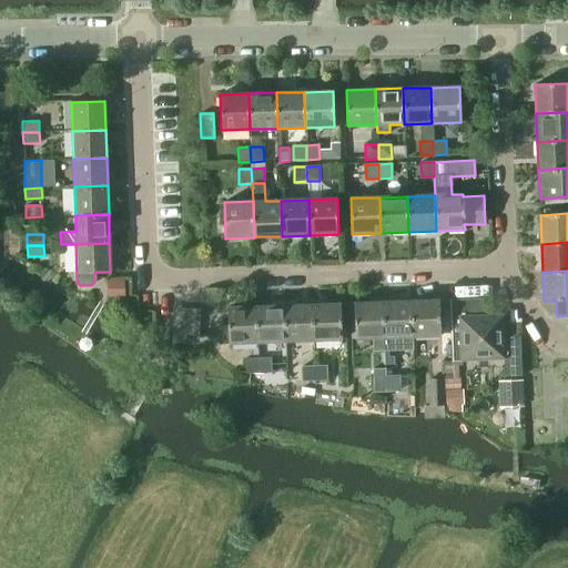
[(125,281),(108,281),(108,297),(125,296),(125,281)]
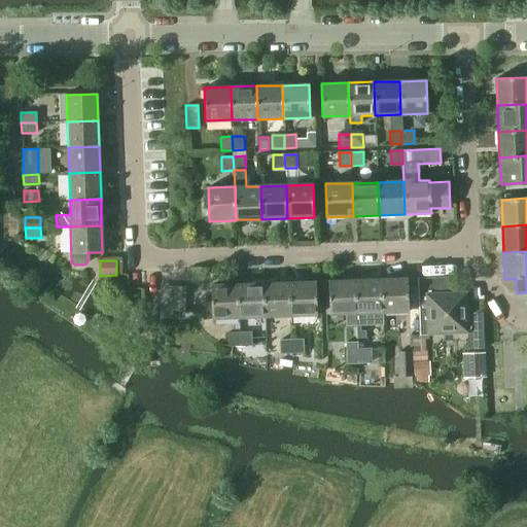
[(467,349),(483,349),(482,313),(467,313),(466,300),(450,301),(450,278),(417,279),(419,335),(467,332),(467,349)]
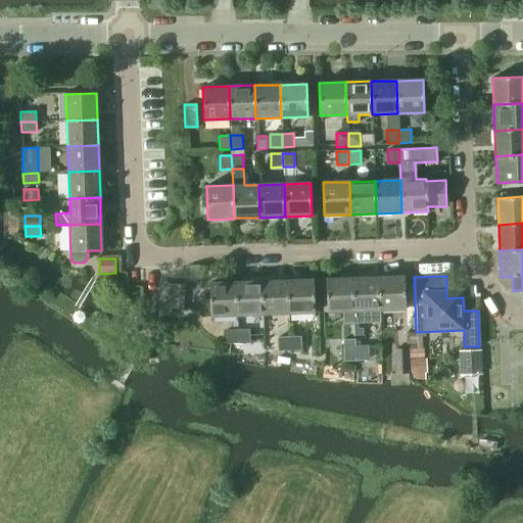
[(405,277),(378,278),(379,310),(406,308),(405,277)]
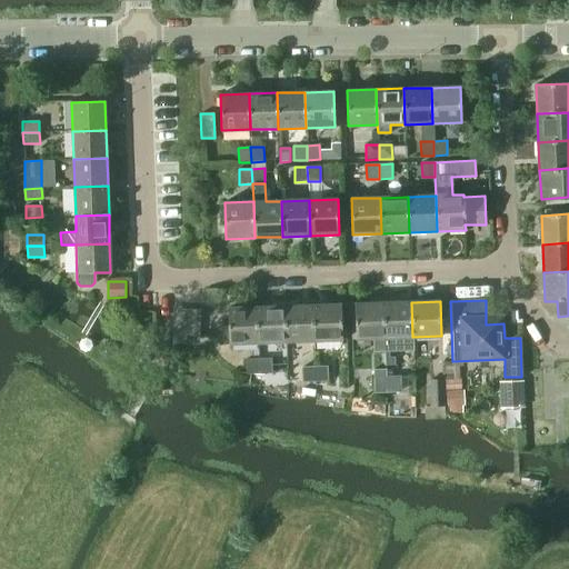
[(412,337),(411,302),(383,303),(385,338),(412,337)]
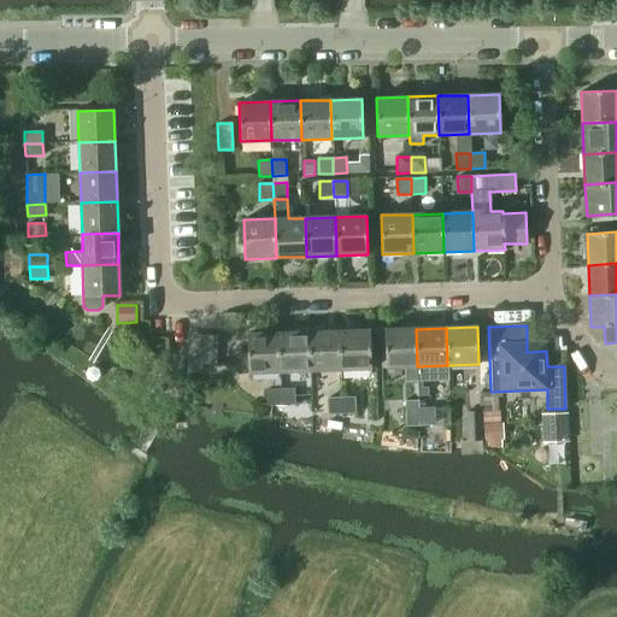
[(386,368),(417,366),(416,329),(385,329),(386,368)]
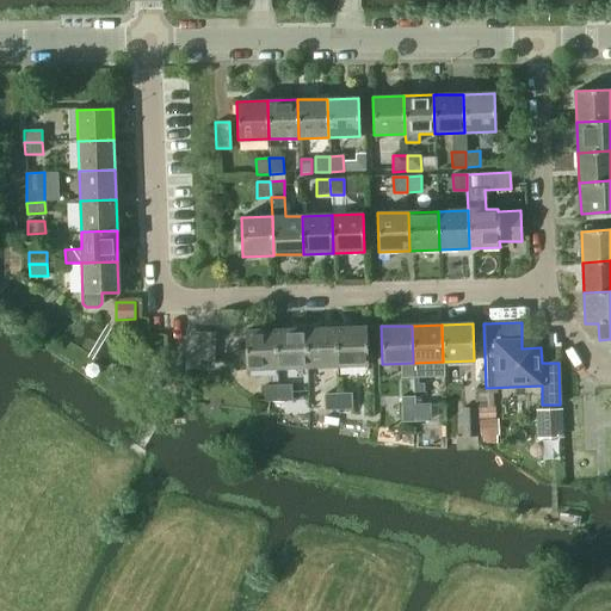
[(335,328),(337,365),(368,364),(366,327),(335,328)]
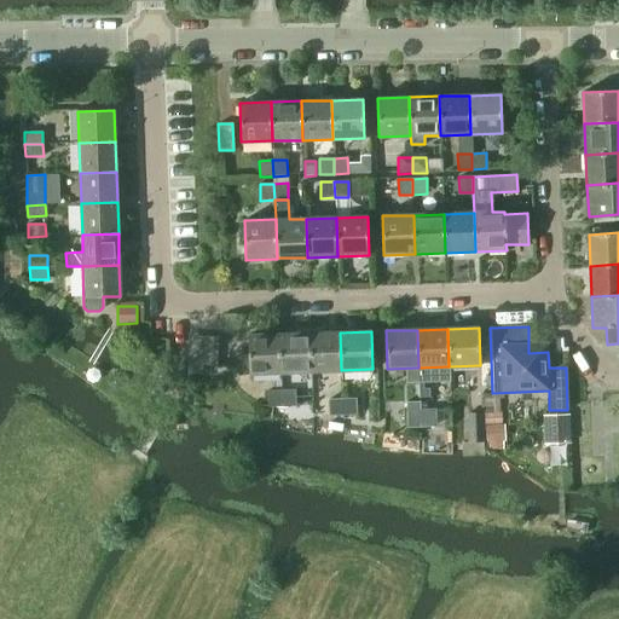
[(311,371),(341,370),(340,333),(310,334),(311,371)]
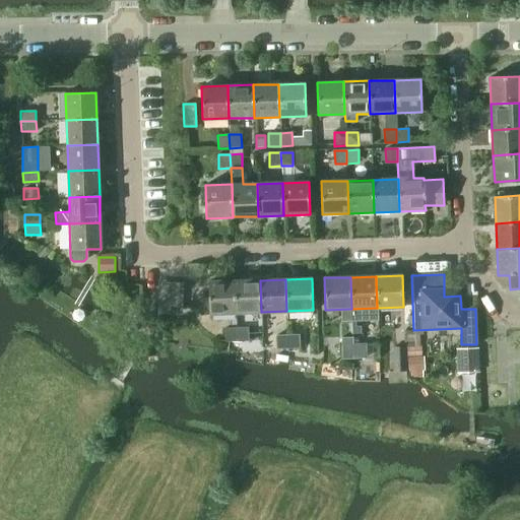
[(235,313),(261,312),(260,280),(234,281),(235,313)]
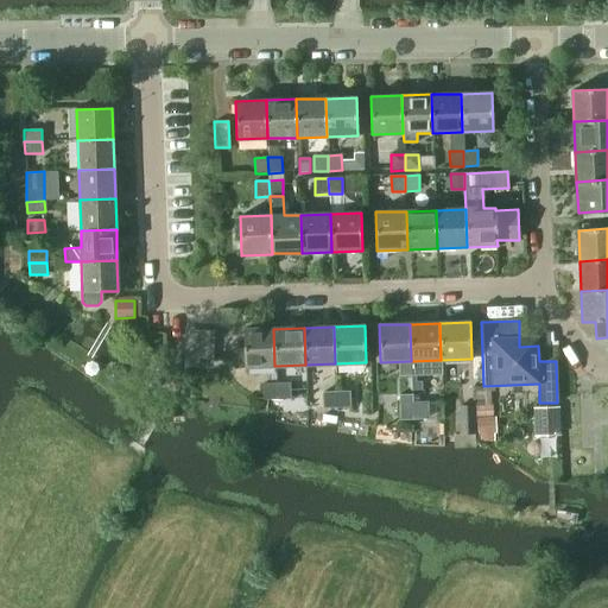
[(233,367),(274,366),(273,329),(242,330),(244,348),(232,348),(233,367)]
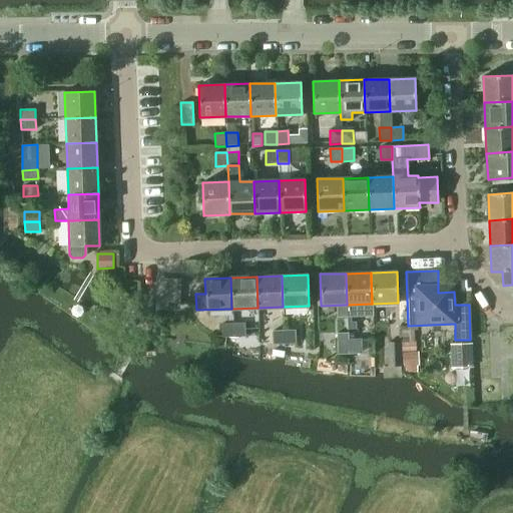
[(156,311),(169,311),(168,303),(181,303),(180,295),(155,295),(156,311)]
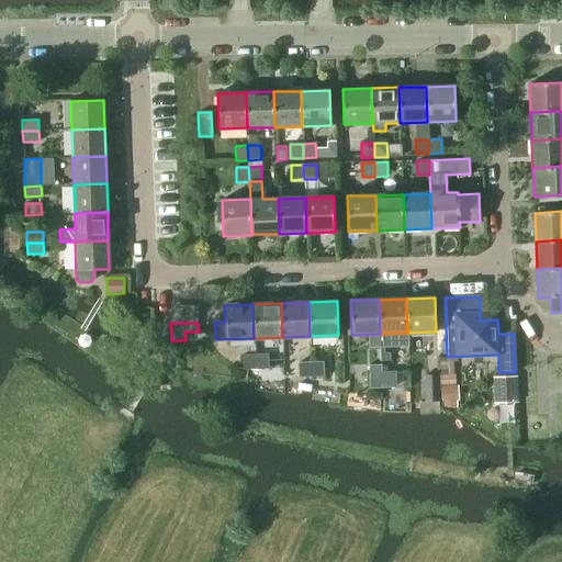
[(255,355),(256,370),(271,370),(271,353),(255,355)]
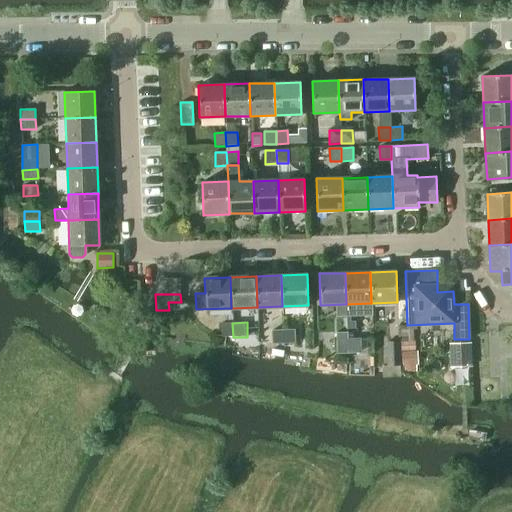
[(221,337),(233,337),(232,323),(221,323),(221,337)]
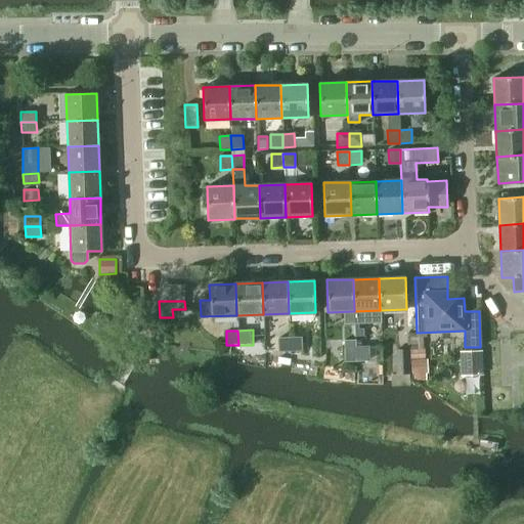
[(156,334),(153,345),(163,347),(166,336),(156,334)]
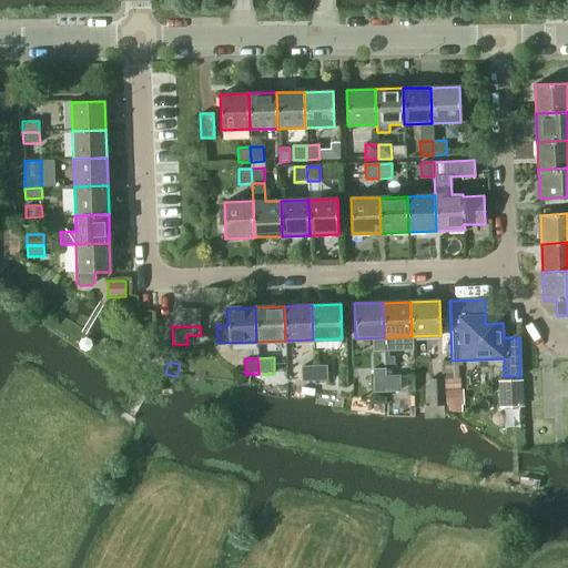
[(452,362),(442,362),(442,365),(442,374),(442,378),(445,378),(453,378),(453,365),(453,362),(452,362)]
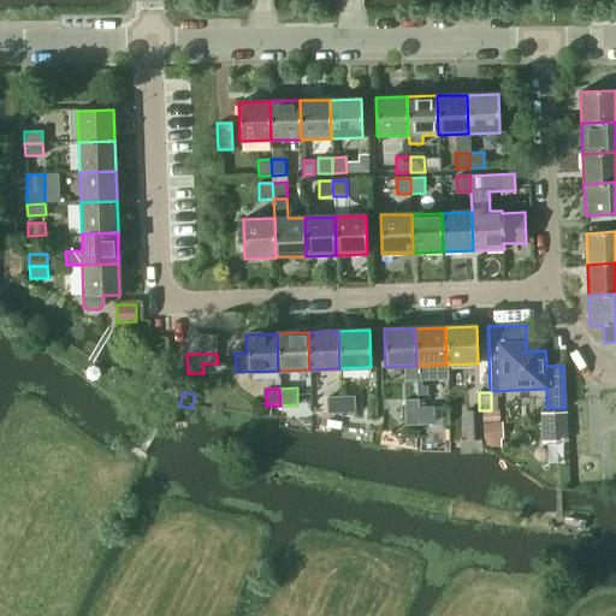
[(329,414),(341,413),(341,397),(327,397),(329,414)]
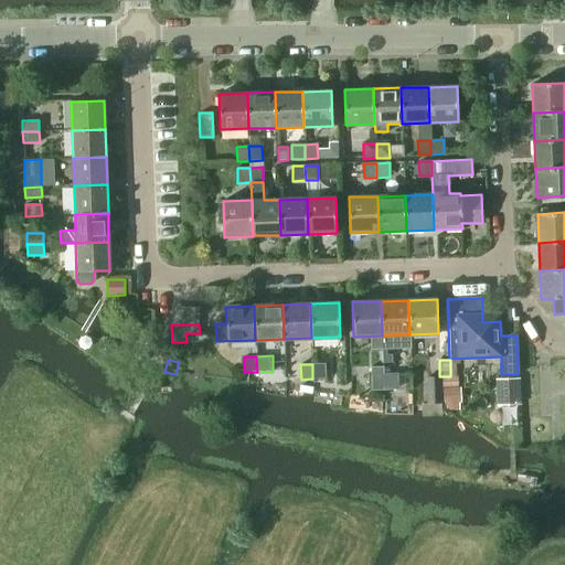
[(312,364),(312,379),(326,379),(326,364),(312,364)]
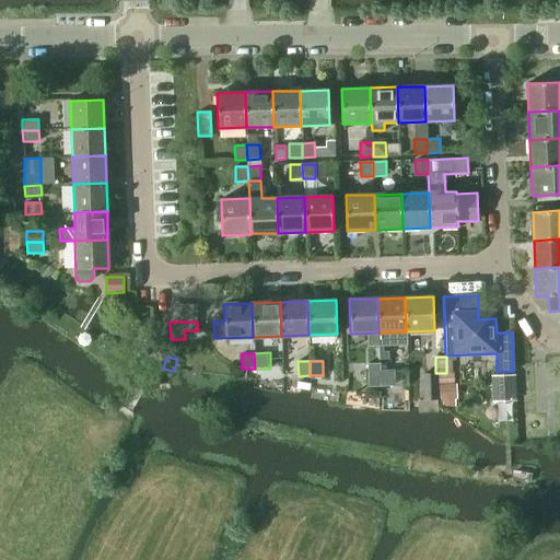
[(369,386),(381,386),(380,371),(369,372),(369,386)]
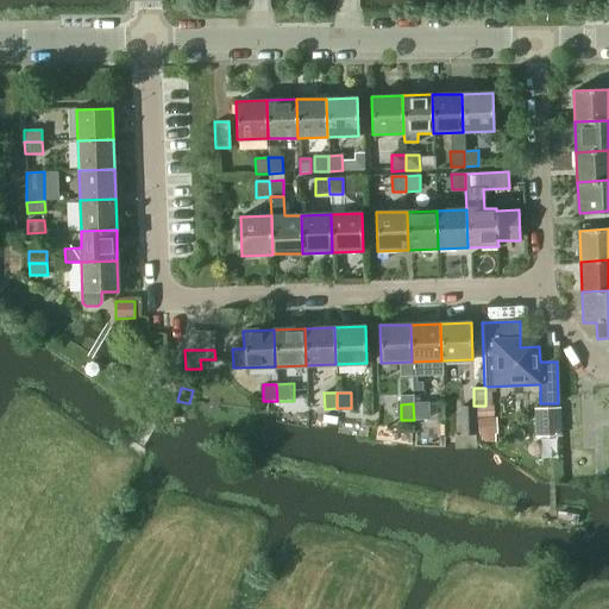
[(427,403),(413,403),(414,420),(428,419),(427,403)]
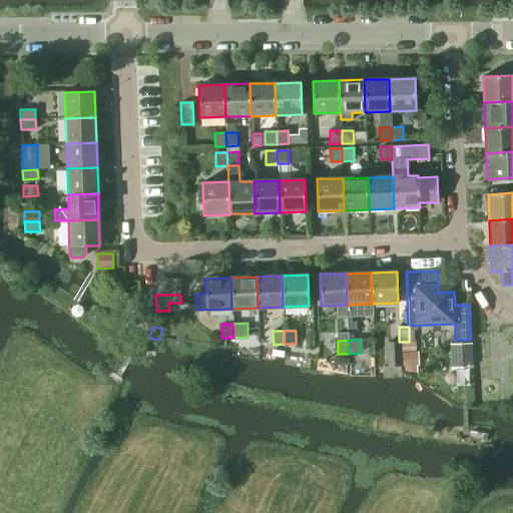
[(402,366),(402,342),(399,342),(387,342),(388,367),(402,366)]
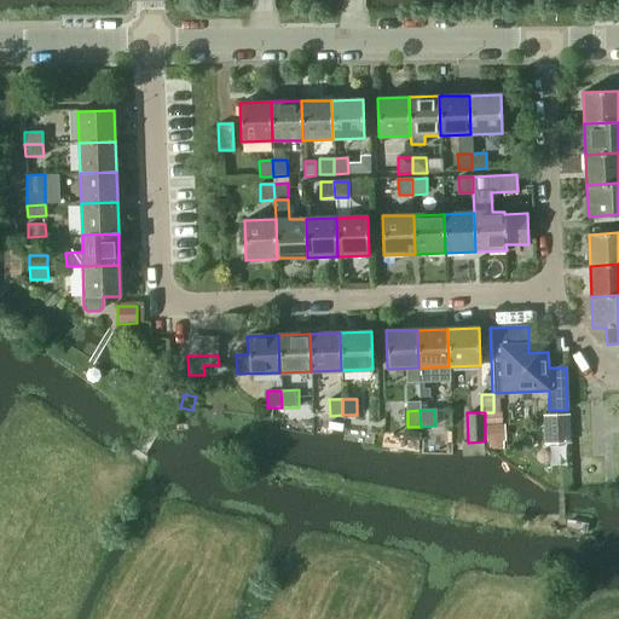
[(543,416),(544,444),(572,444),(572,415),(543,416)]
